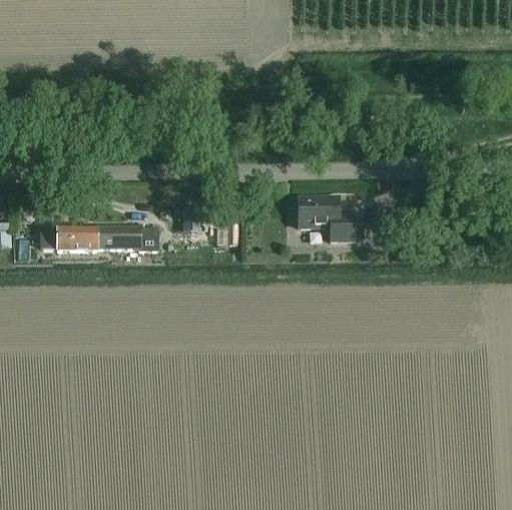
[(339,196),(299,197),(299,227),(330,227),(331,241),(360,241),(359,215),(339,215),(339,196)]
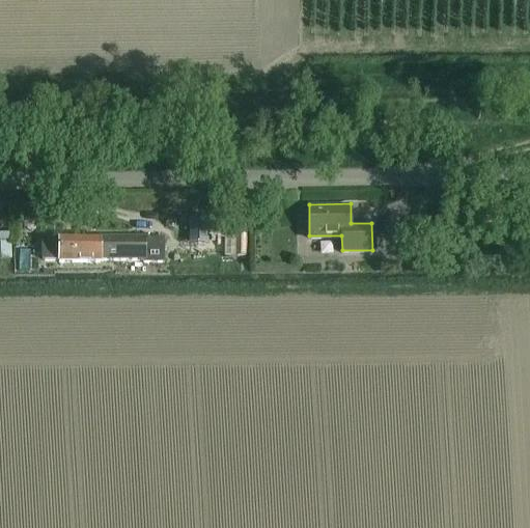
[(190,214),(189,243),(197,243),(197,239),(204,239),(207,240),(207,215),(201,215),(190,214)]
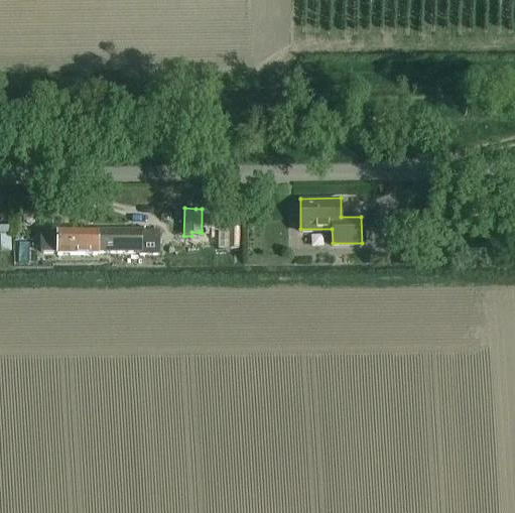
[(203,208),(203,226),(217,226),(217,247),(239,247),(239,208),(203,208)]
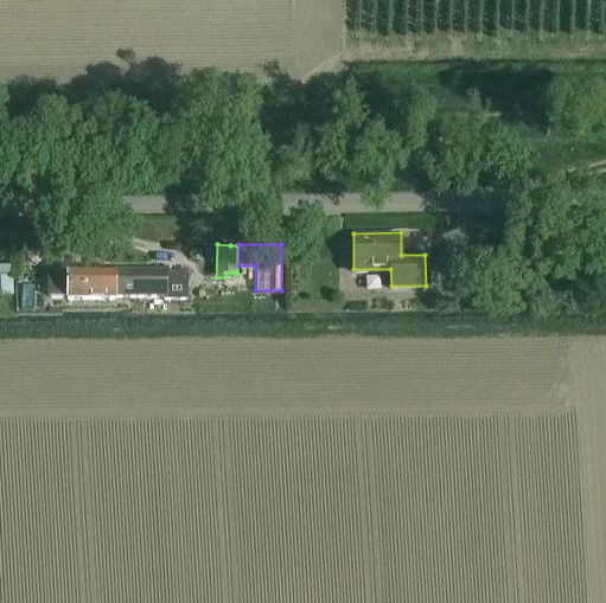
[(52,293),(68,293),(68,295),(116,296),(116,294),(165,294),(165,296),(187,297),(189,268),(69,267),(68,269),(52,269),(49,271),(49,290),(52,293)]
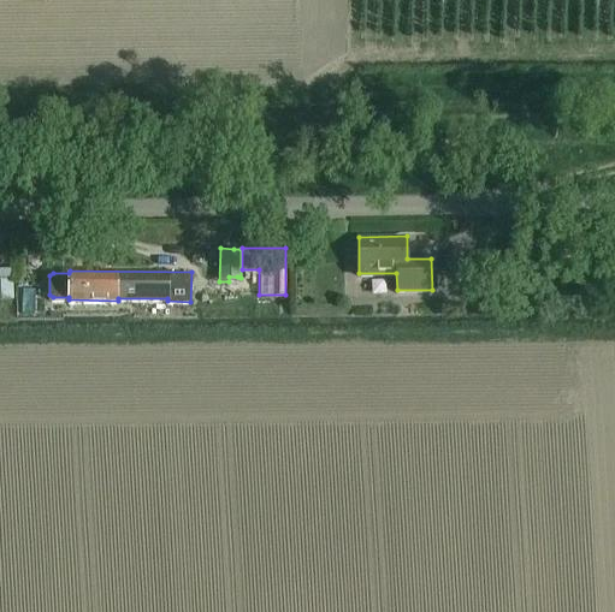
[(12,275),(0,275),(0,297),(13,297),(13,275),(12,275)]
